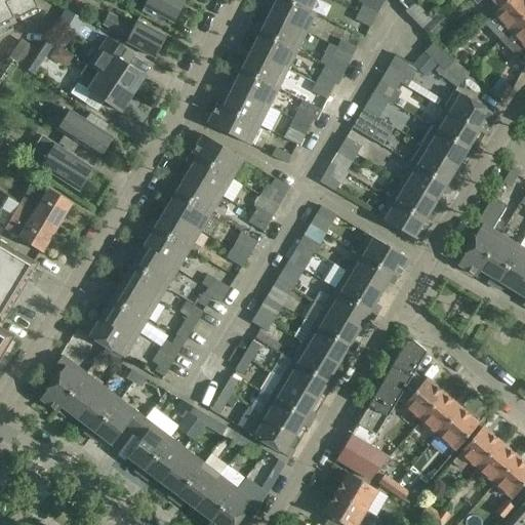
[(0,0),(0,31),(15,24),(14,22),(38,9),(33,0),(0,0)]
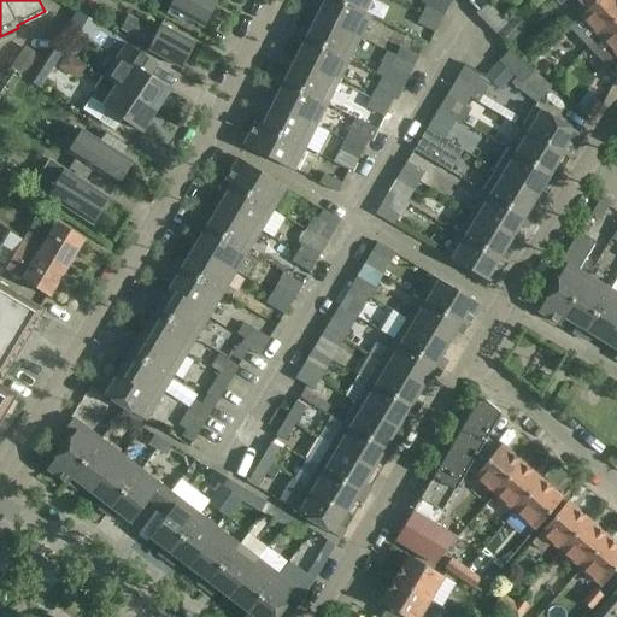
[(169,0),(171,1),(168,9),(165,13),(187,24),(189,21),(203,28),(216,0),(169,0)]
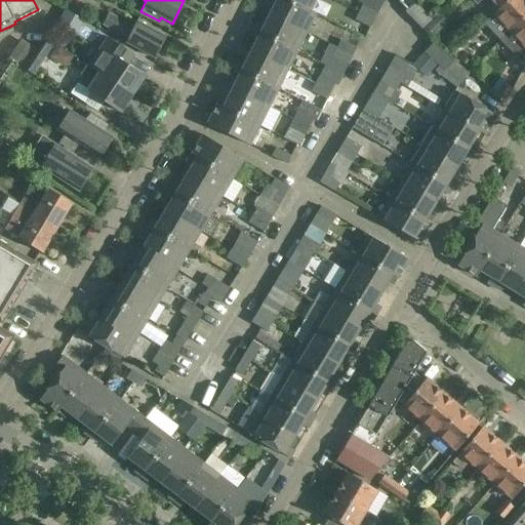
[(275,3),(269,14),(307,33),(316,13),(310,10),(288,0),(269,0),(275,3)]
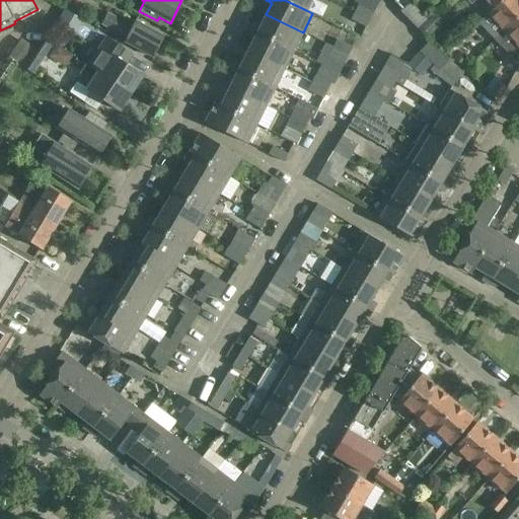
[(311,0),(285,0),(306,10),(311,0)]
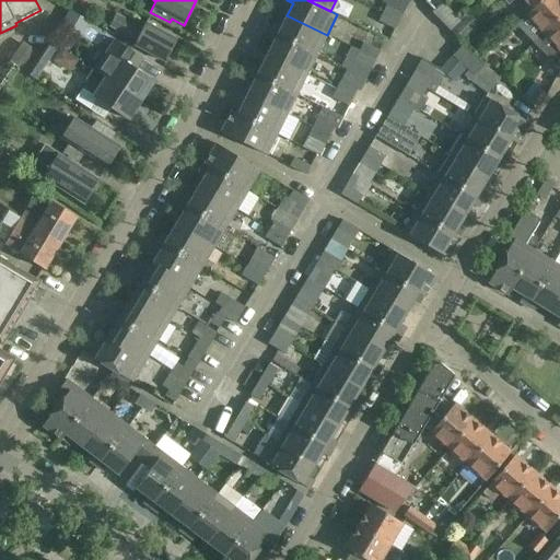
[(524,0),(534,10),(545,0),(502,0),(508,6),(513,0),(524,0)]
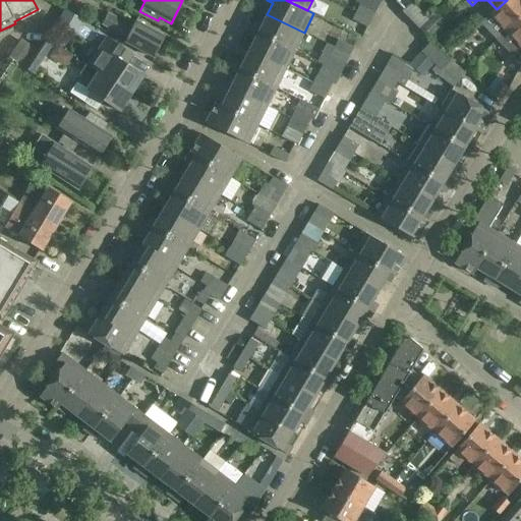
[(520,17),(520,0),(507,0),(497,9),(480,23),(497,41),(505,32),(520,17)]
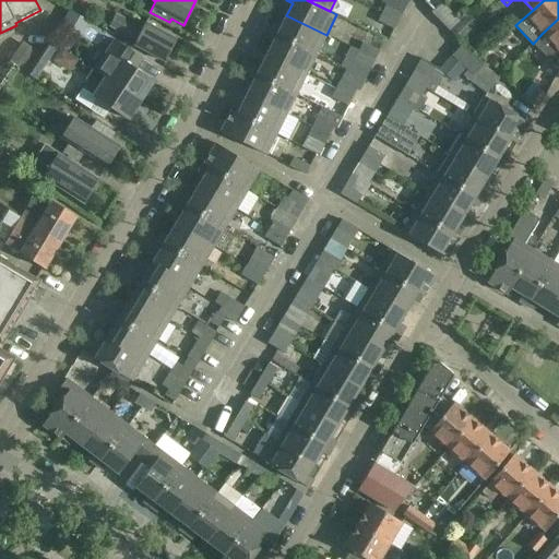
[(441,4),(431,13),(449,31),(459,21),(442,3),(441,4)]
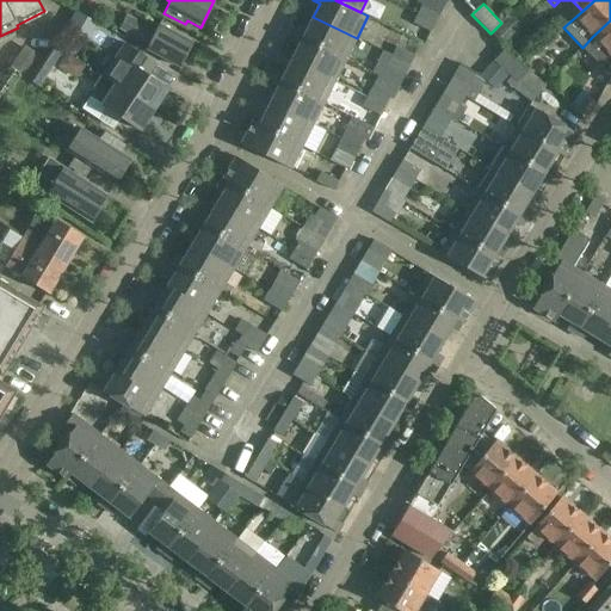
[(420,5),(415,13),(436,23),(439,14),(420,5)]
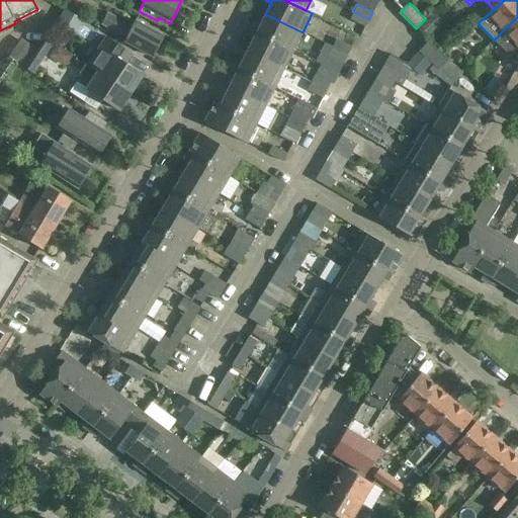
[(58,20),(69,28),(76,18),(65,10),(58,20)]
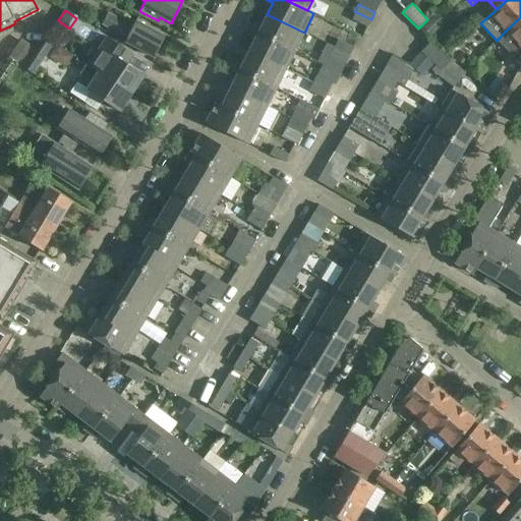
[(367,27),(371,19),(354,11),(350,19),(367,27)]
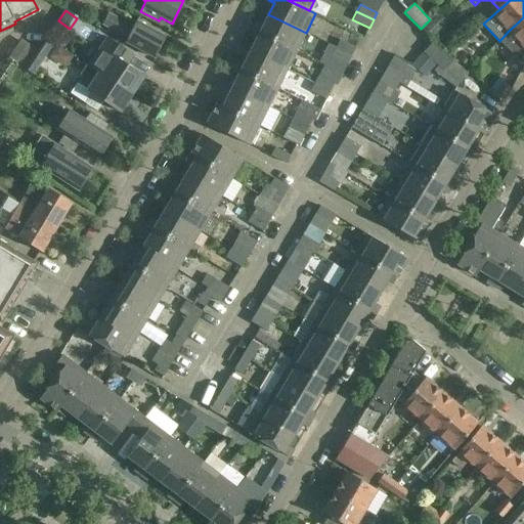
[(430,19),(421,29),(433,41),(449,26),(438,14),(437,12),(430,19)]
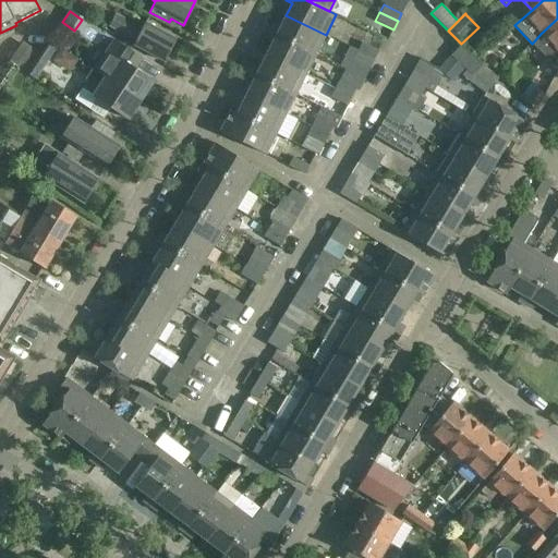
[(274,24),(270,32),(315,55),(326,35),(286,15),(280,27),(274,24)]
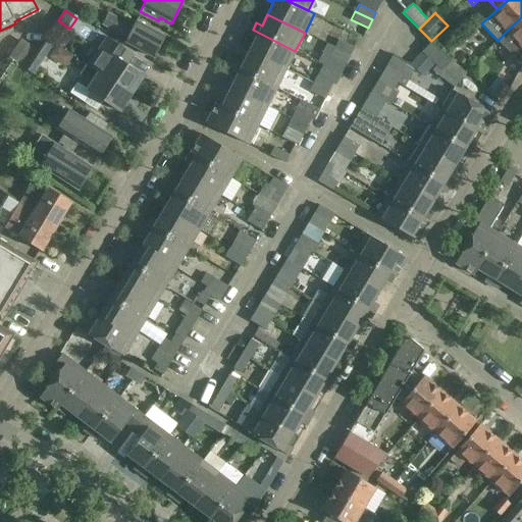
[(132,28),(107,15),(101,27),(125,40),(123,44),(153,58),(164,37),(136,21),(132,28)]
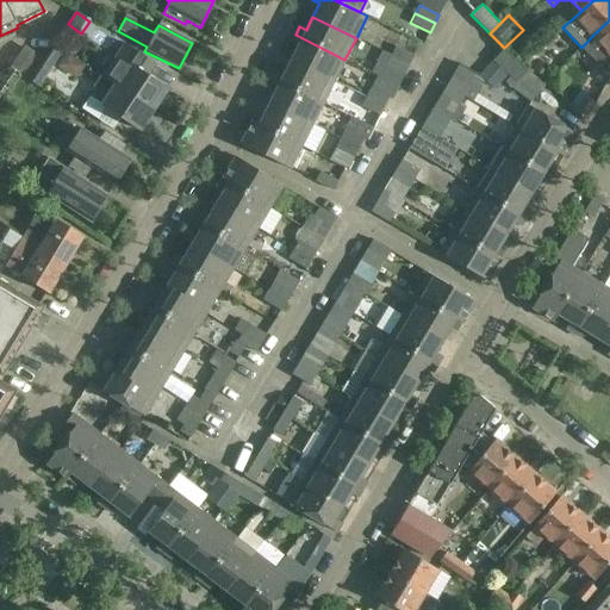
[(609,20),(591,37),(582,48),(602,68),(609,73),(609,20)]
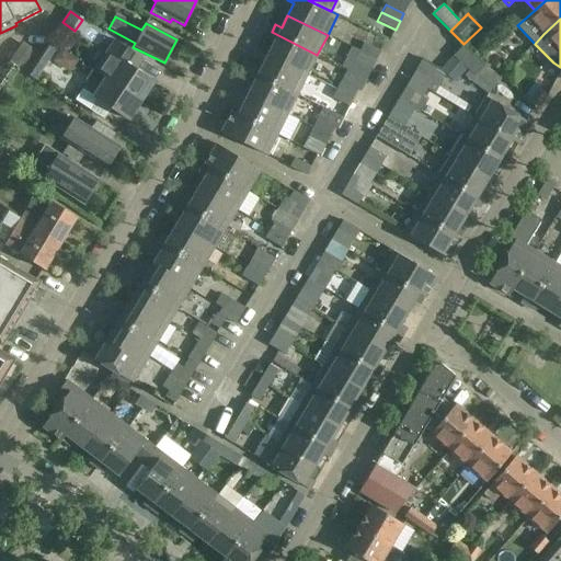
[(274,43),(267,55),(307,76),(317,55),(272,32),(267,39),(274,43)]
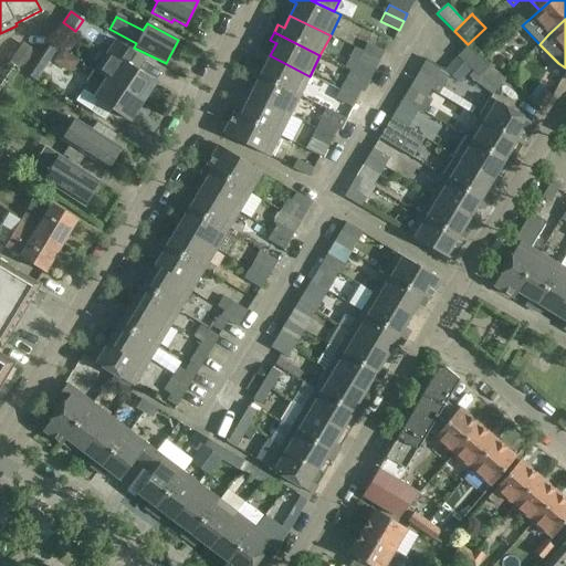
[(58,46),(49,41),(29,73),(37,79),(58,46)]
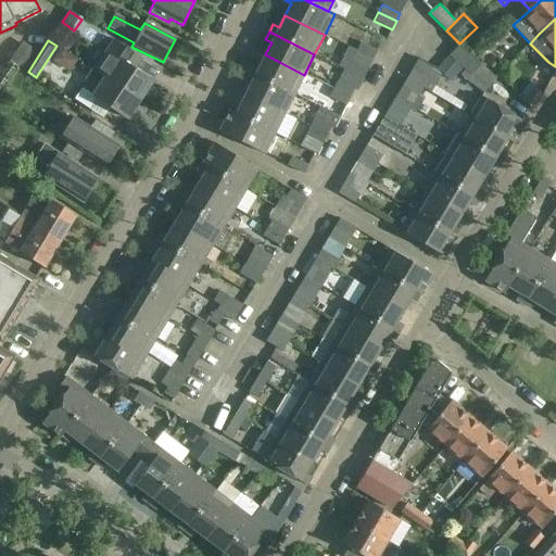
[(106,50),(93,71),(103,77),(140,101),(153,81),(135,70),(142,59),(114,40),(106,50)]
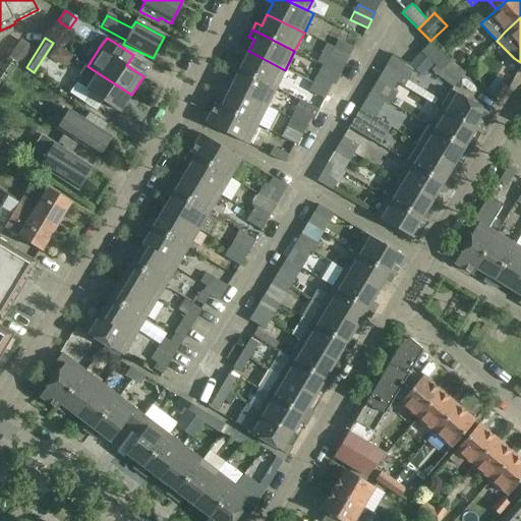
[(328,44),(328,45),(349,56),(353,48),(338,40),(335,48),(328,44)]
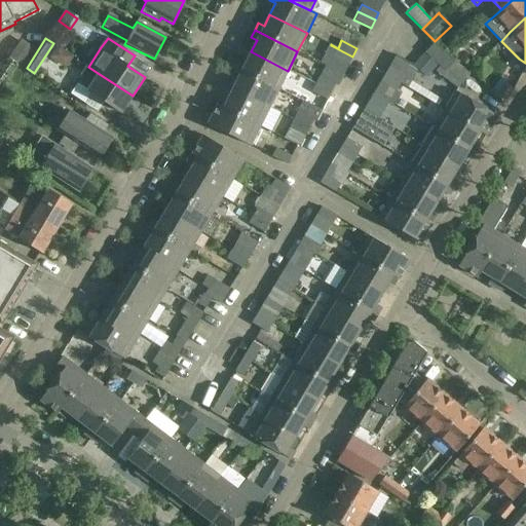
[(435,42),(424,53),(438,65),(443,70),(445,72),(455,62),(450,57),(435,42)]
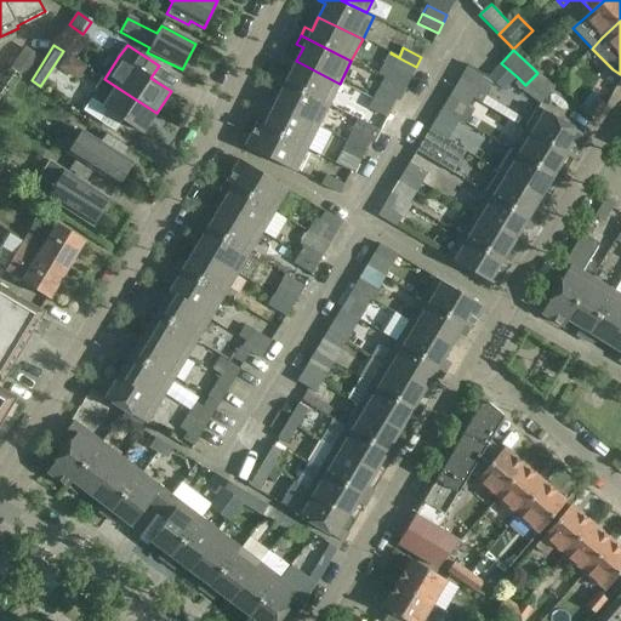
[(391,53),(380,75),(385,78),(405,89),(416,67),(391,53)]
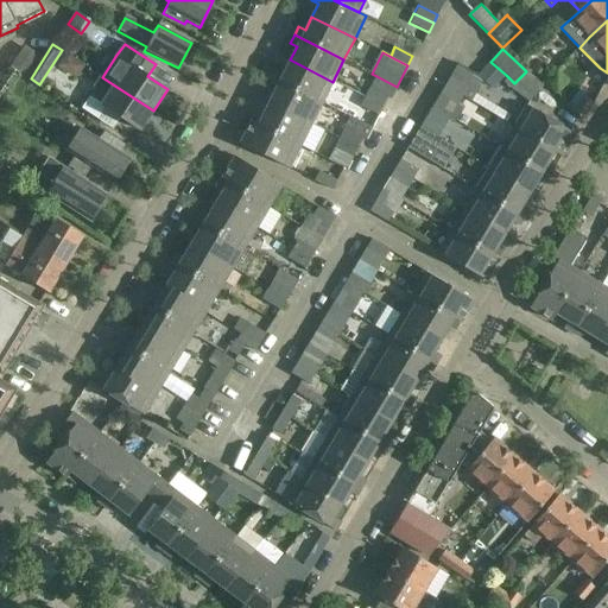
[(277,70),(272,78),(322,103),(333,82),(290,59),(284,74),(277,70)]
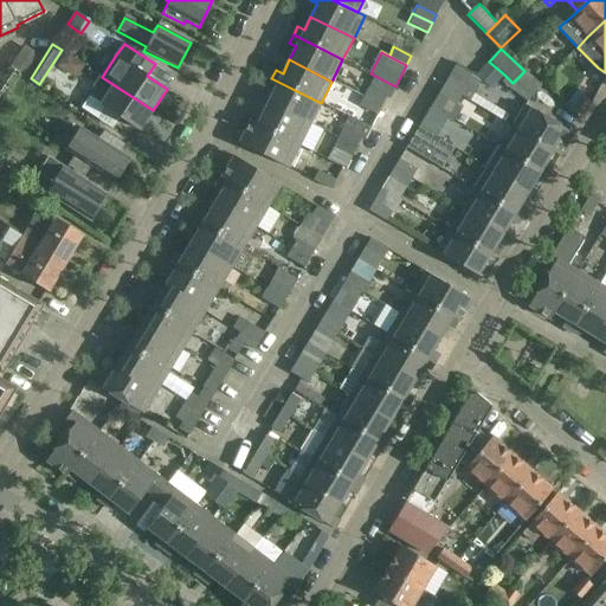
[(489,60),(476,76),(482,81),(490,89),(504,75),(489,62),(489,60)]
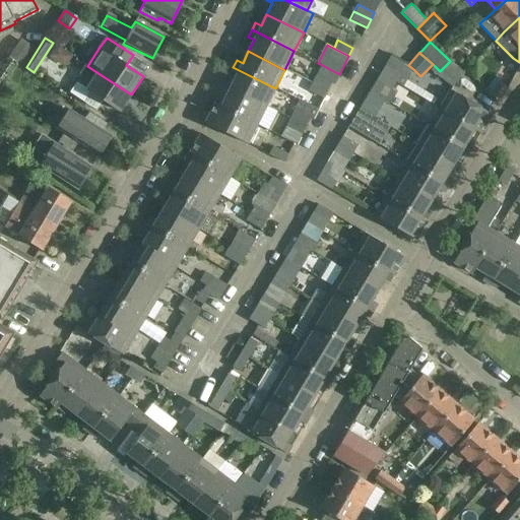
[(393,55),(381,74),(395,82),(433,106),(437,100),(406,81),(413,69),(408,65),(406,63),(393,55)]
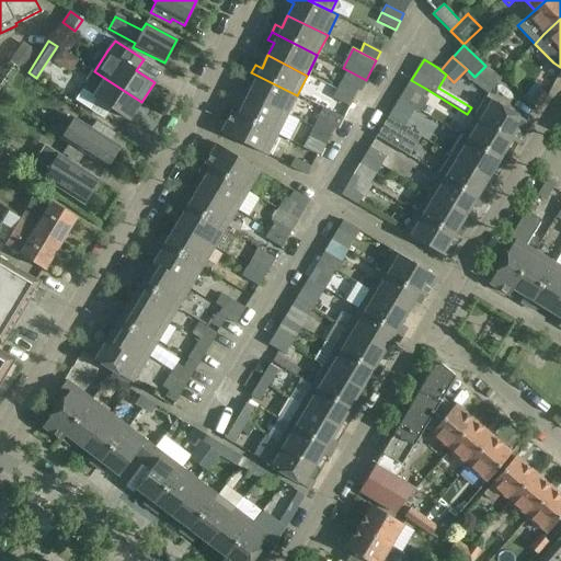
[(0,67),(0,92),(16,67),(11,63),(0,67)]
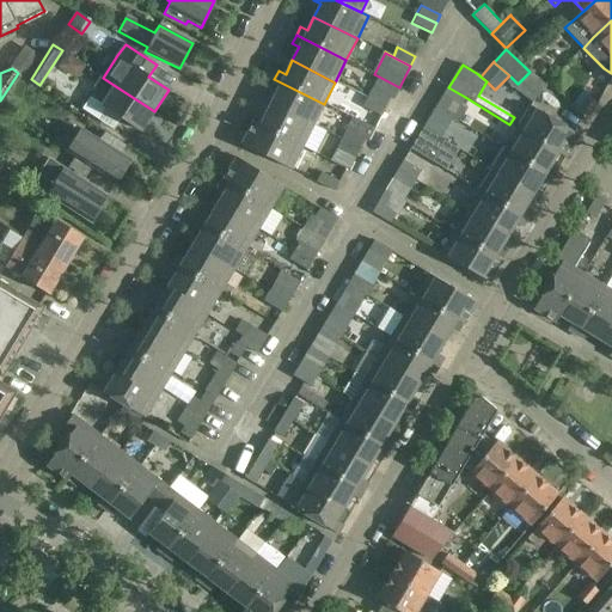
[(533,102),(545,89),(530,72),(518,84),(515,81),(510,86),(533,102)]
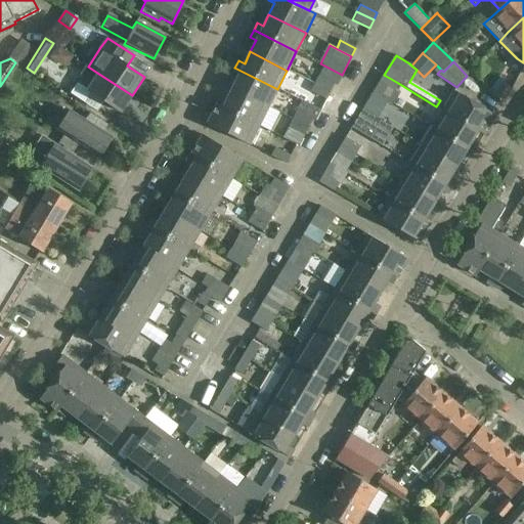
[(76,84),(71,93),(78,98),(84,88),(103,101),(120,113),(132,95),(97,73),(88,67),(86,66),(80,75),(82,79),(78,84),(77,83),(76,84)]
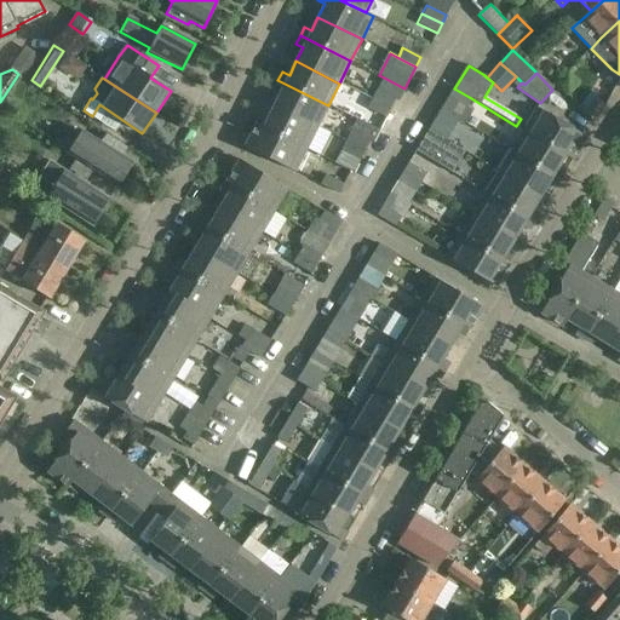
[(384,78),(377,91),(377,90),(372,99),(375,101),(390,109),(395,99),(399,102),(405,89),(384,78)]
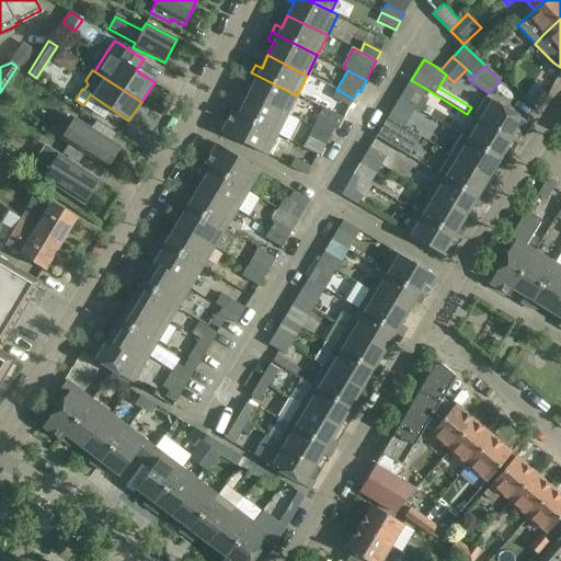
[(253,83),(248,95),(287,115),(297,95),(251,72),(248,80),(253,83)]
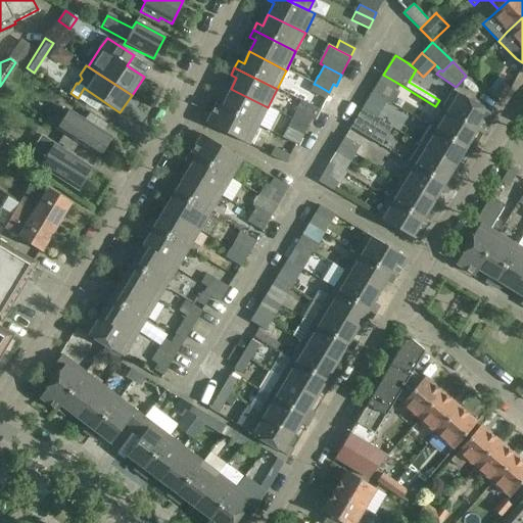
[(383,75),(372,92),(387,100),(392,103),(398,92),(393,89),(397,83),(383,75)]
